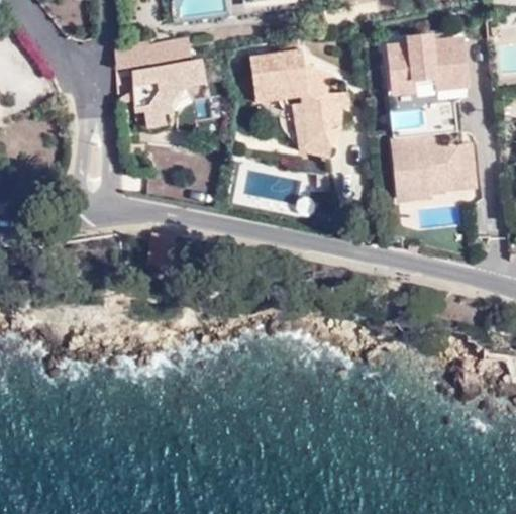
[(468,85),(462,34),(432,36),(432,31),(404,34),(405,41),(383,43),(388,94),(413,92),(412,78),(432,76),(432,88),(468,85)]
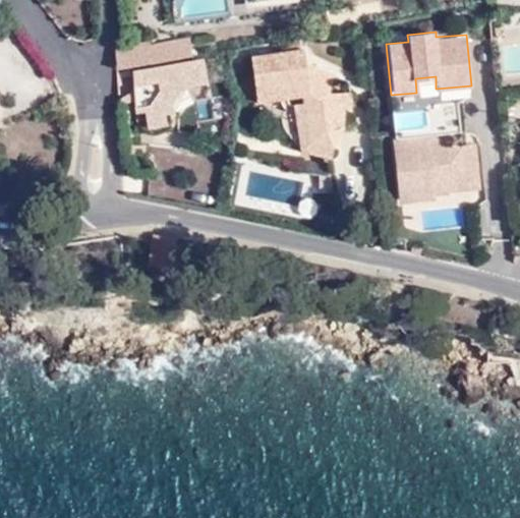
[(152,63),(156,63),(192,56),(190,39),(150,46),(152,63)]
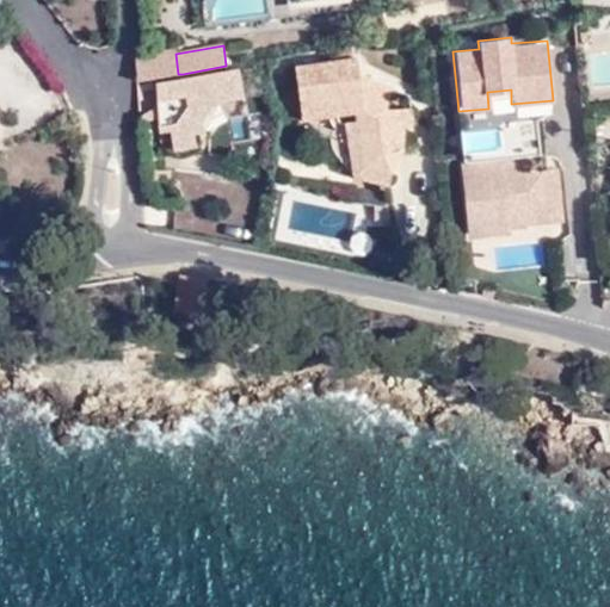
[(139,81),(154,78),(178,74),(176,54),(174,49),(137,54),(139,81)]
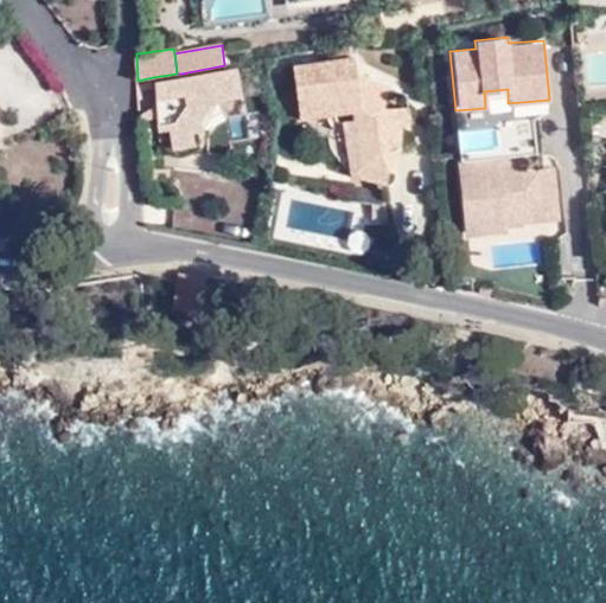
[(333,111),(335,127),(355,123),(356,129),(344,132),(351,186),(387,192),(408,161),(403,130),(414,128),(413,115),(388,115),(394,97),(359,77),(357,69),(351,69),(350,62),(325,65),(326,74),(295,78),(301,116),(333,111)]
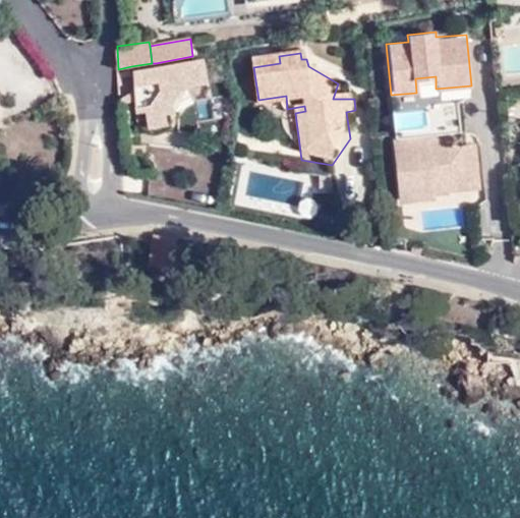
[(156,63),(152,63),(131,66),(132,106),(158,105),(158,95),(157,85),(167,84),(198,82),(197,64),(156,67),(156,63)]
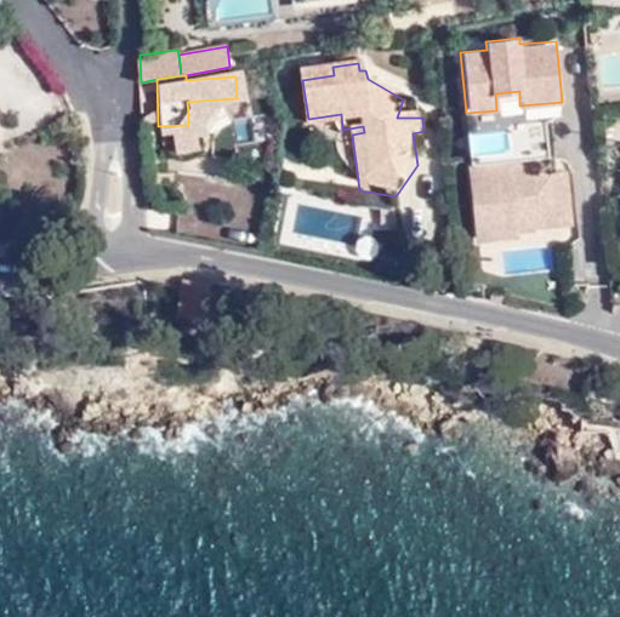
[(199,113),(199,101),(187,102),(188,113),(199,113)]
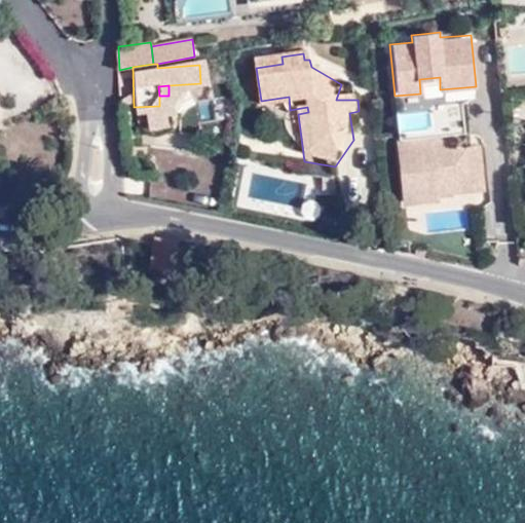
[(262,113),(290,110),(289,97),(261,101),(262,113)]
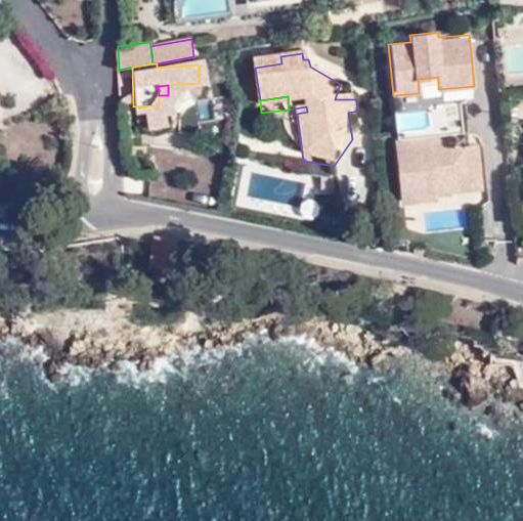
[(446,136),(396,139),(401,205),(437,202),(436,193),(481,190),(477,144),(447,146),(446,136)]
